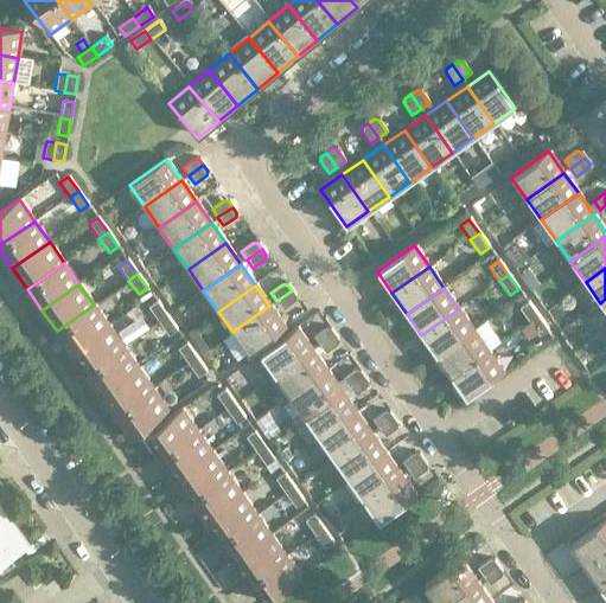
[(295,296),(292,290),(276,301),(282,309),(294,301),(295,296)]
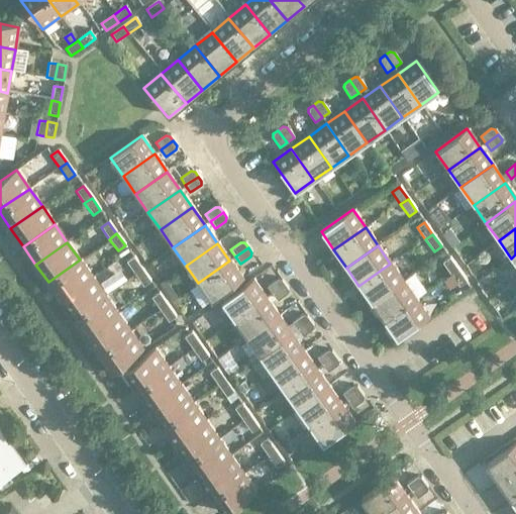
[(141,270),(133,258),(126,263),(134,275),(141,270)]
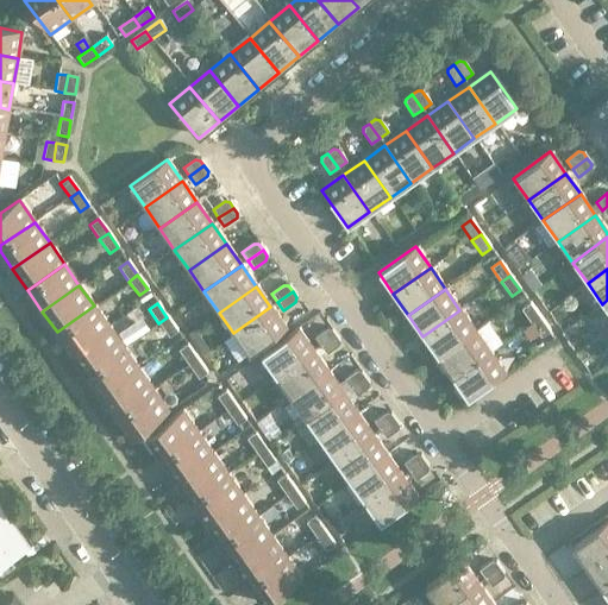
[(539,319),(530,304),(521,310),(531,325),(539,319)]
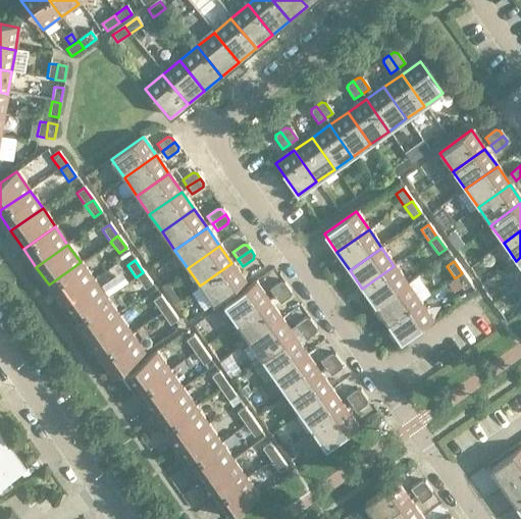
[(93,280),(81,262),(49,284),(61,303),(93,280)]
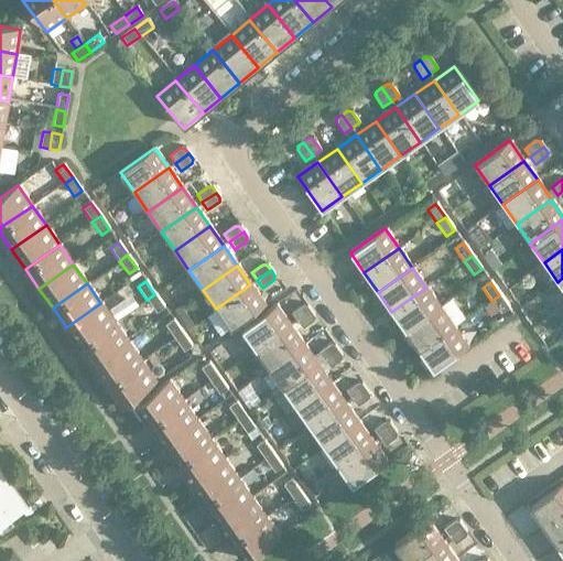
[(264,304),(250,284),(216,309),(230,328),(264,304)]
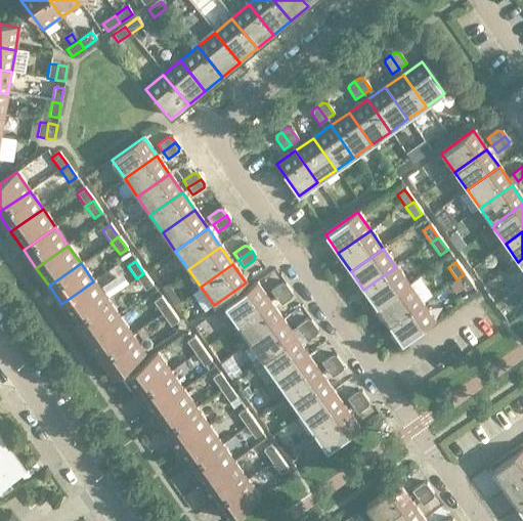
[(408,285),(395,267),(363,290),(377,307),(408,285)]
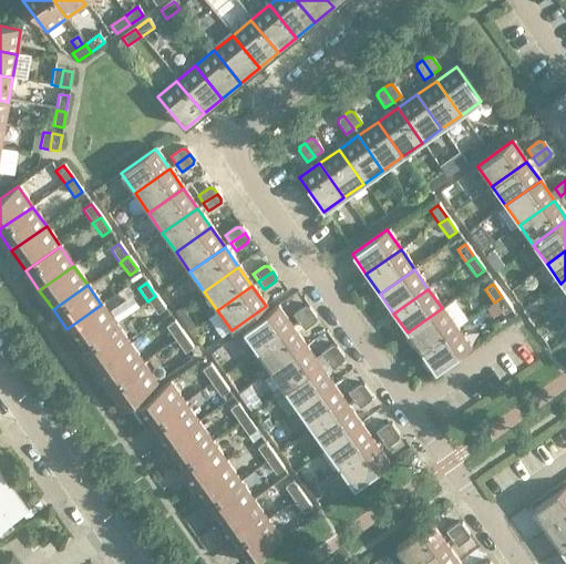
[(165,309),(155,296),(147,301),(156,315),(165,309)]
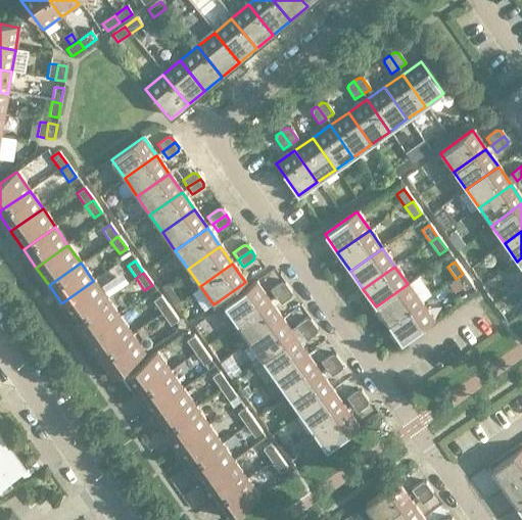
[(472,286),(463,274),(456,279),(464,291),(472,286)]
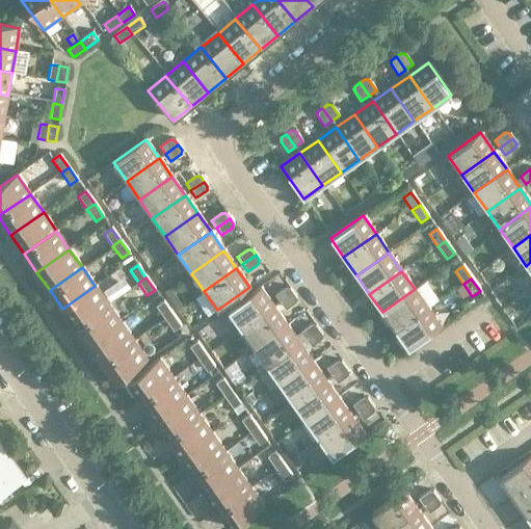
[(108,305),(95,286),(62,309),(75,327),(108,305)]
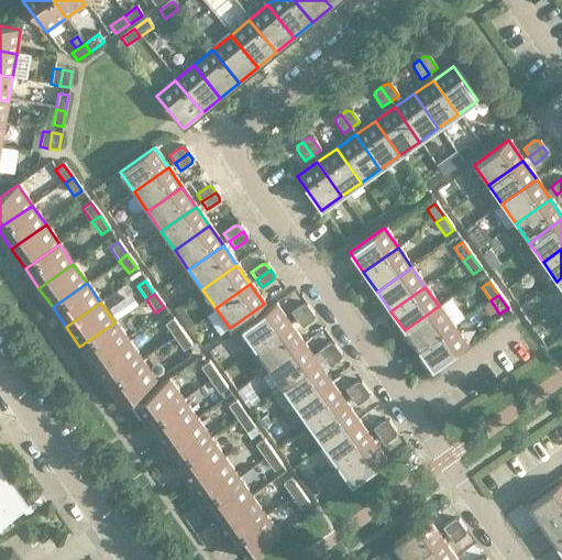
[(289,325),(275,305),(241,329),(255,349),(289,325)]
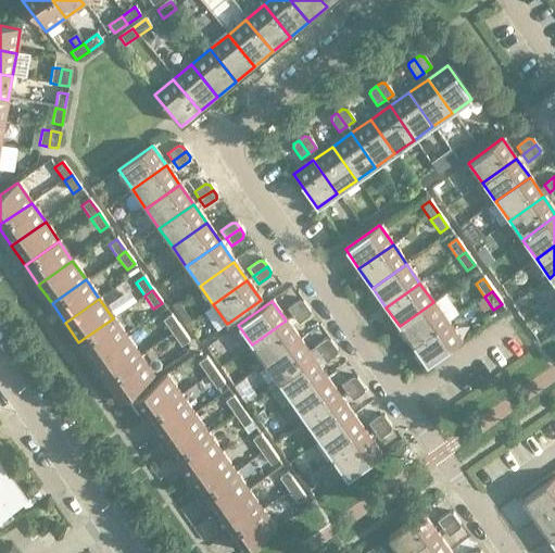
[(287,309),(292,316),(306,306),(302,301),(298,301),(287,309)]
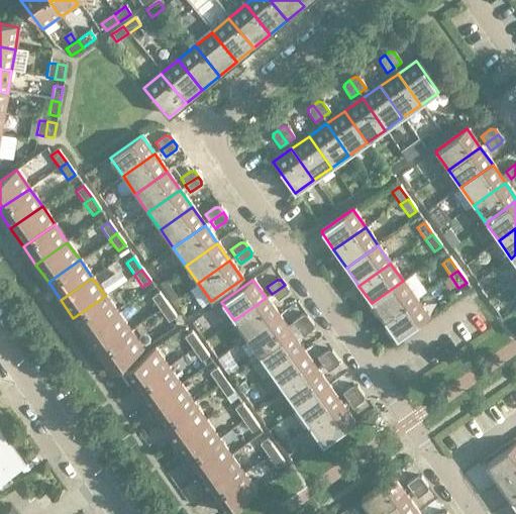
[(415,299),(403,281),(372,303),(384,321),(415,299)]
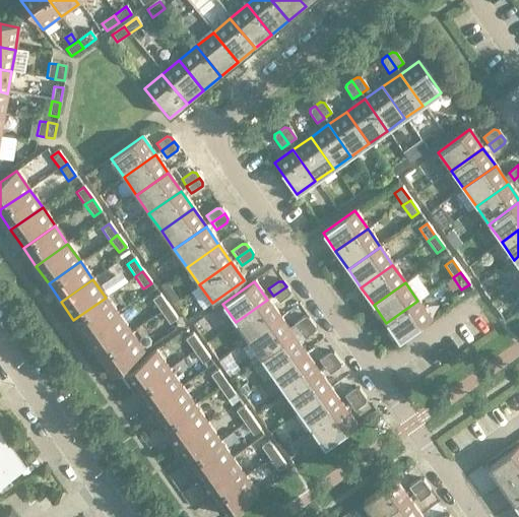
[(289,292),(286,286),(273,296),(278,303),(288,296),(289,292)]
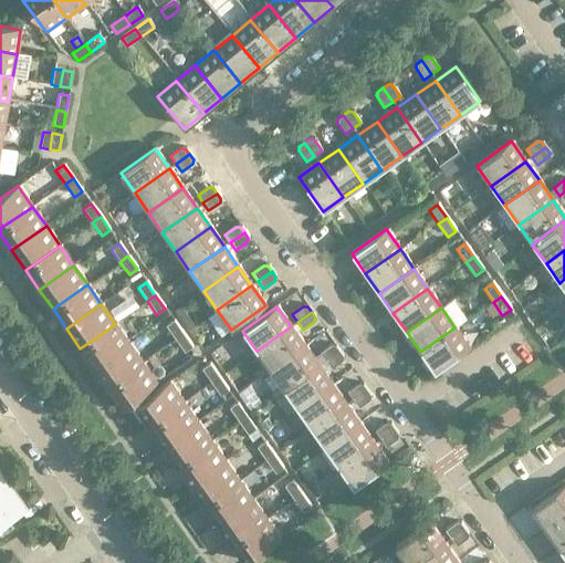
[(182,334),(174,321),(165,326),(175,340),(182,334)]
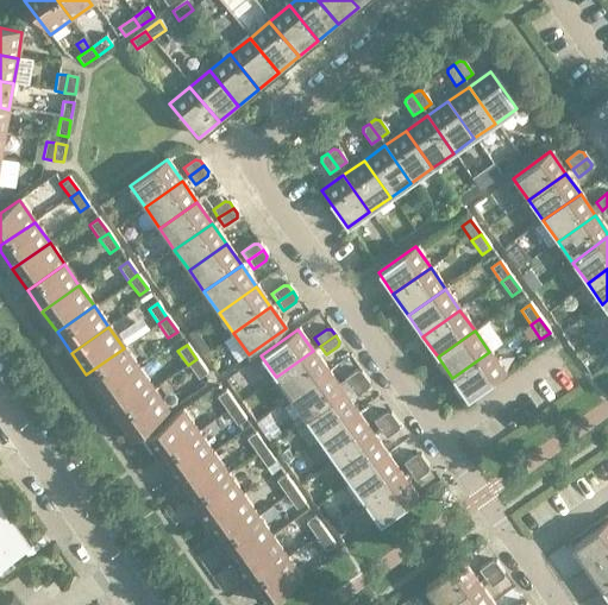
[(138,369),(124,348),(86,375),(101,395),(138,369)]
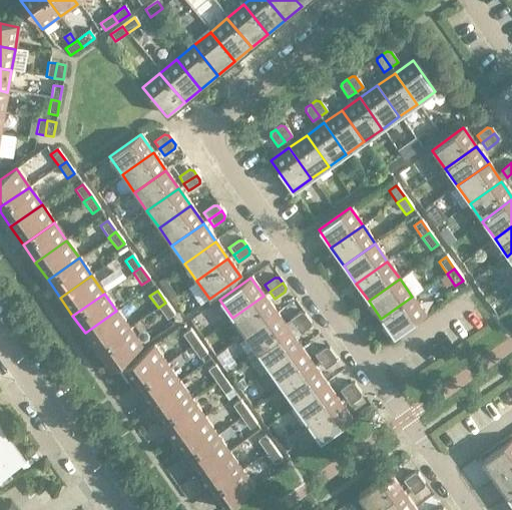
[(277,314),(264,296),(232,318),(244,336),(277,314)]
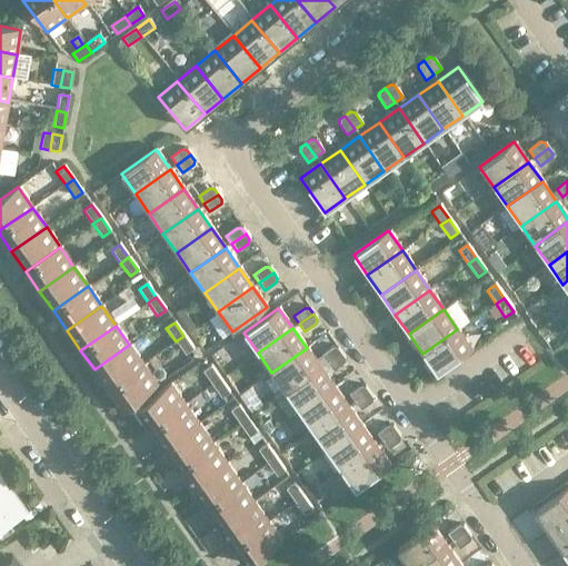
[(471,349),(457,329),(422,354),(437,374),(471,349)]
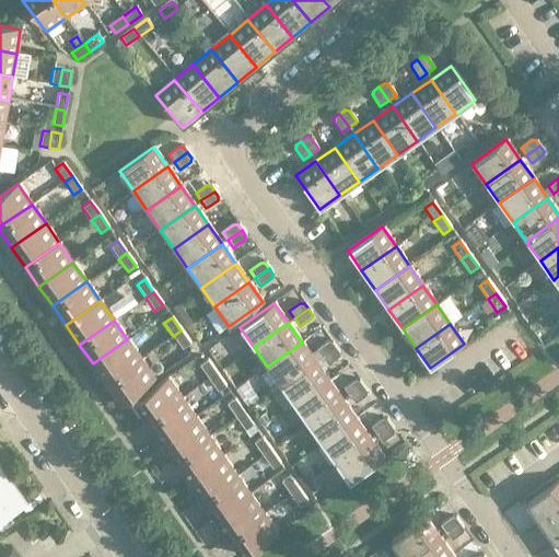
[(189,344),(181,331),(173,336),(182,349),(189,344)]
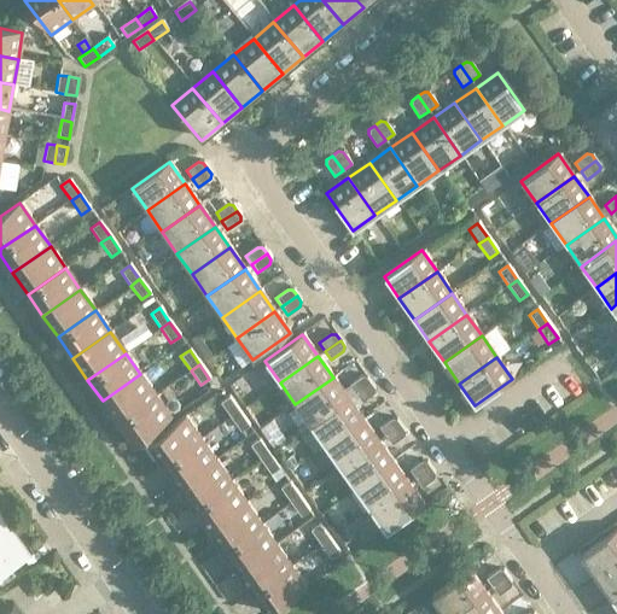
[(156,396),(140,374),(103,401),(117,422),(156,396)]
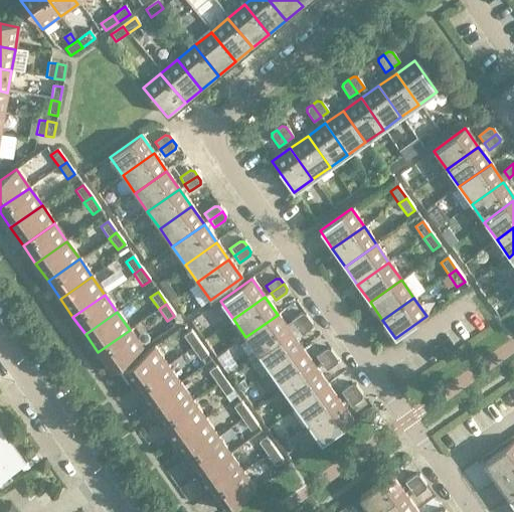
[(291,321),(296,328),(309,320),(305,315),(301,314),(291,321)]
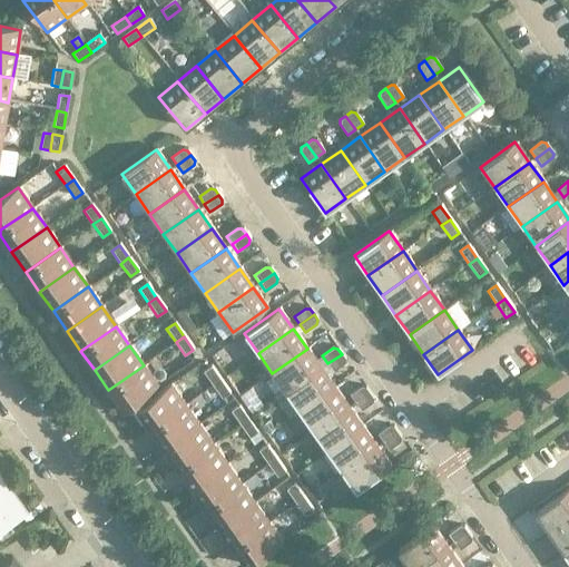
[(321,369),(307,349),(272,373),(286,393),(321,369)]
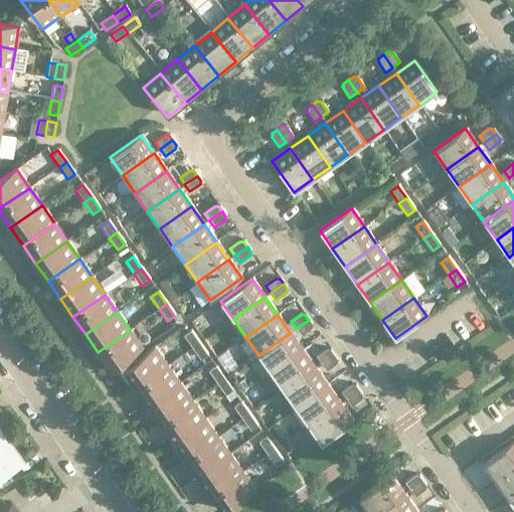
[(312,324),(309,320),(296,328),(301,335),(311,328),(312,324)]
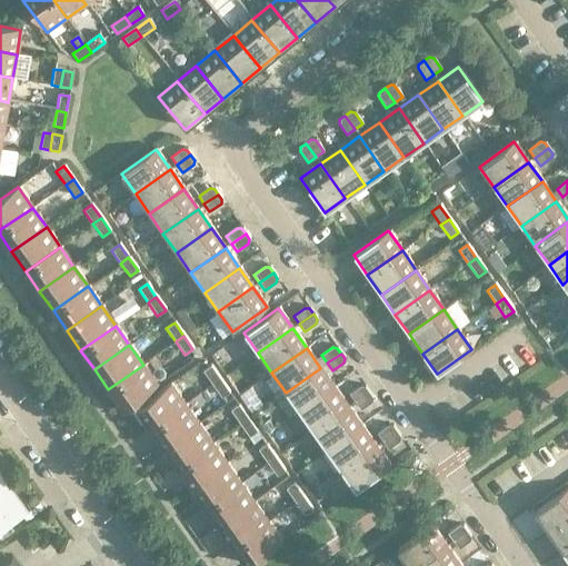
[(157,385),(143,365),(108,389),(122,409),(157,385)]
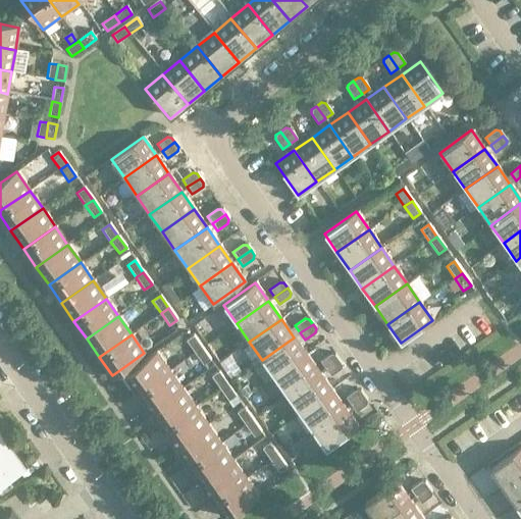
[(202,348),(193,335),(186,341),(194,353),(202,348)]
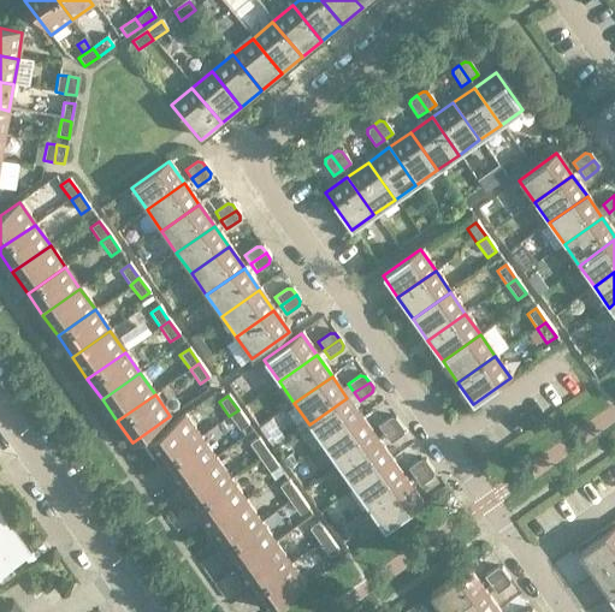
[(362,419),(347,398),(309,425),(324,445),(362,419)]
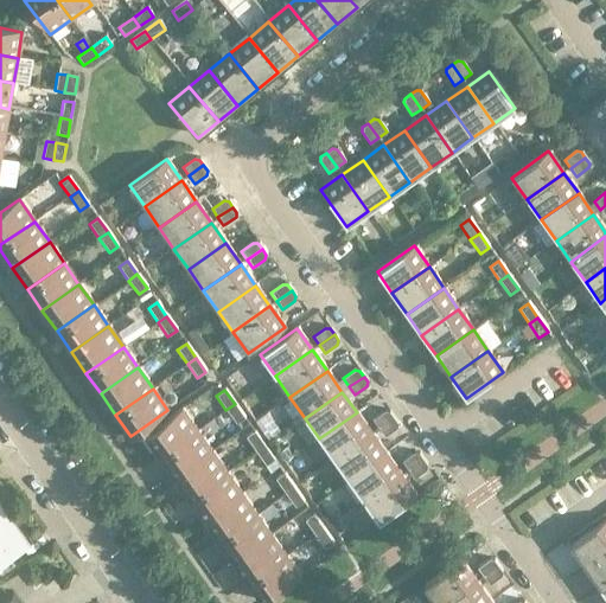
[(244,418),(235,404),(225,410),(236,424),(244,418)]
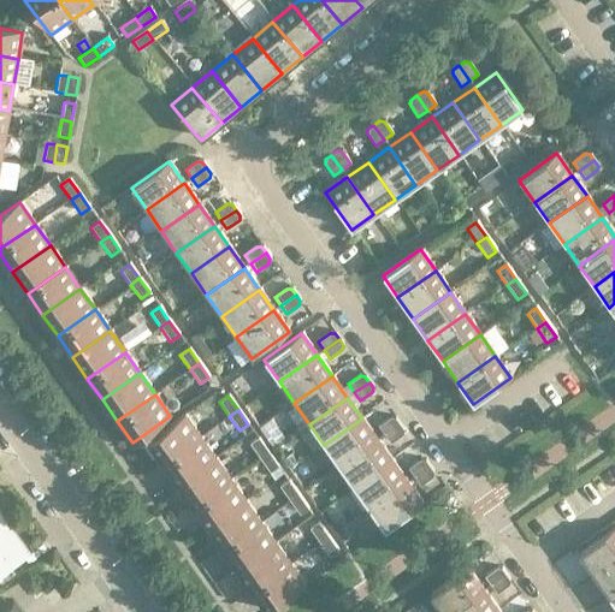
[(200,438),(184,415),(147,441),(163,464),(200,438)]
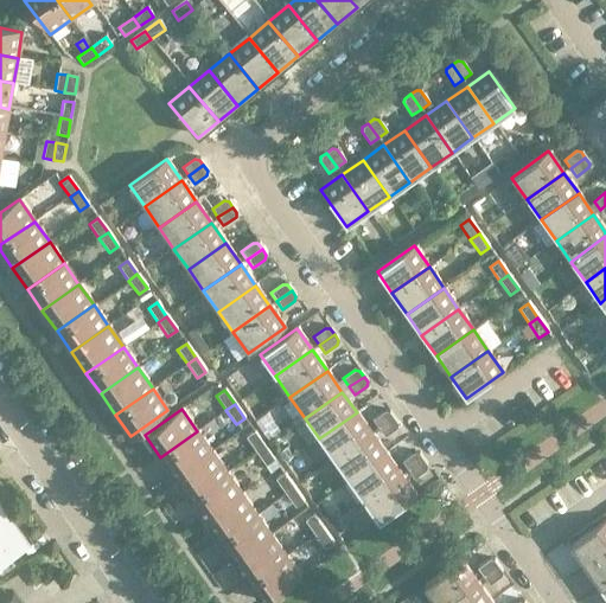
[(371,434),(357,412),(319,438),(335,460),(371,434)]
